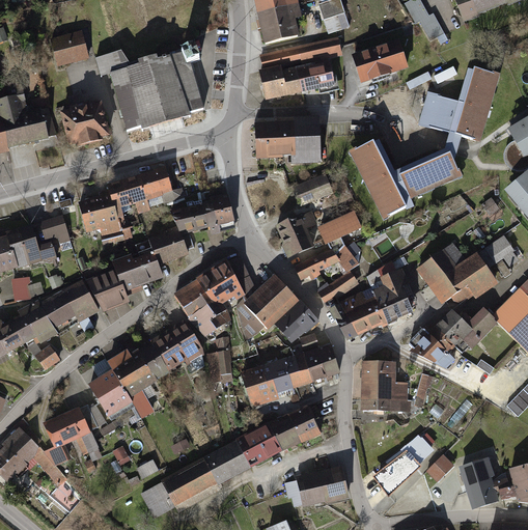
[(253,0),(264,44),(298,35),(294,19),(298,18),(293,0),(253,0)]
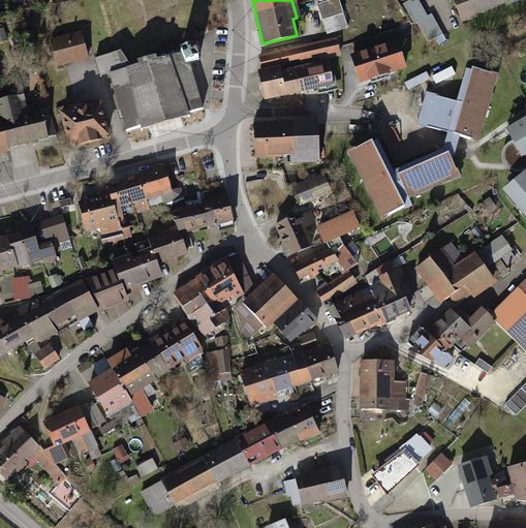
[(327,0),(316,3),(326,33),(348,26),(339,0),(327,0)]
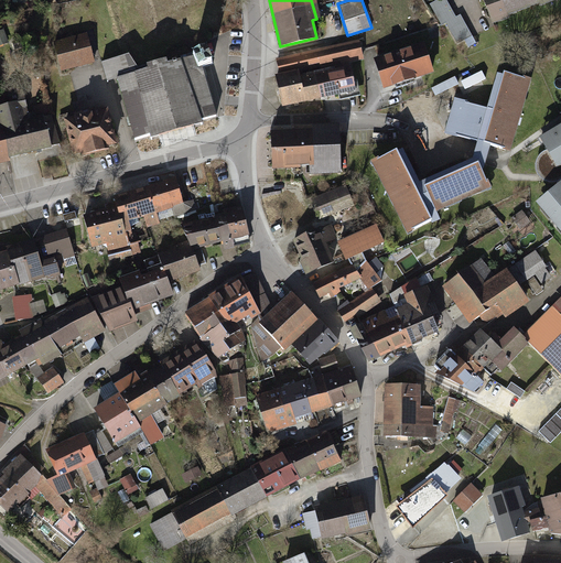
[(454,14),(448,0),(434,0),(430,2),(439,25),(446,22),(455,42),(464,39),(466,44),(474,42),(461,12),(454,14)]
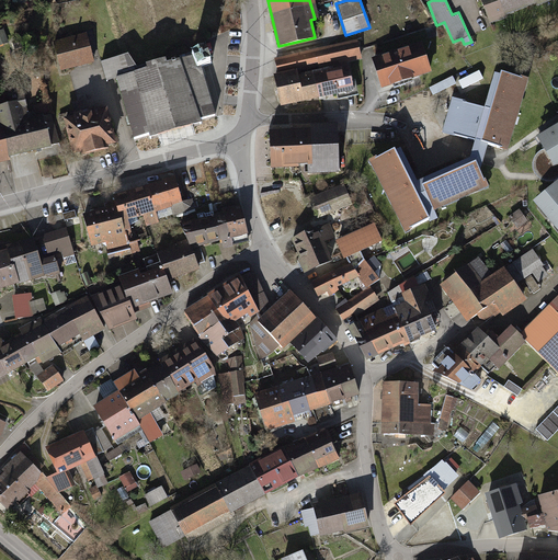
[(482,0),(493,24),(554,0),(482,0)]
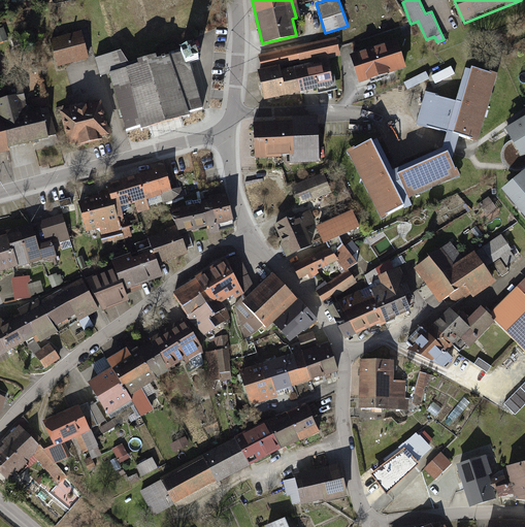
[(79,30),(50,38),(58,66),(88,58),(79,30)]
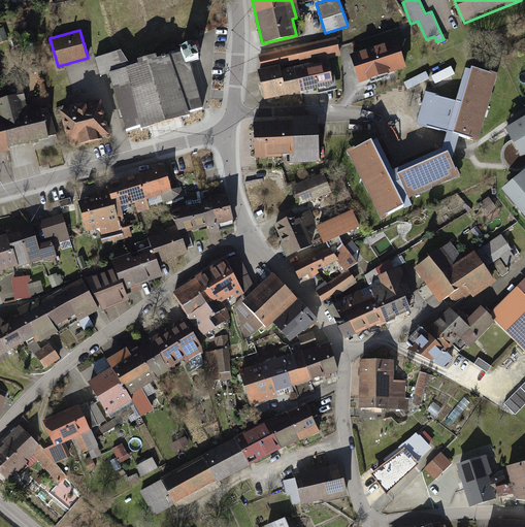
[(335,35),(258,54),(261,67),(299,59),(300,64),(340,55),(335,35)]
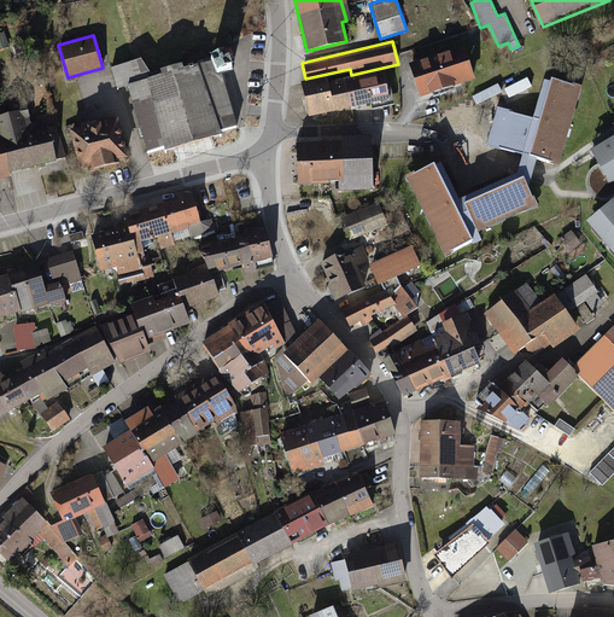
[(467,47),(414,62),(422,92),(475,76),(467,47)]
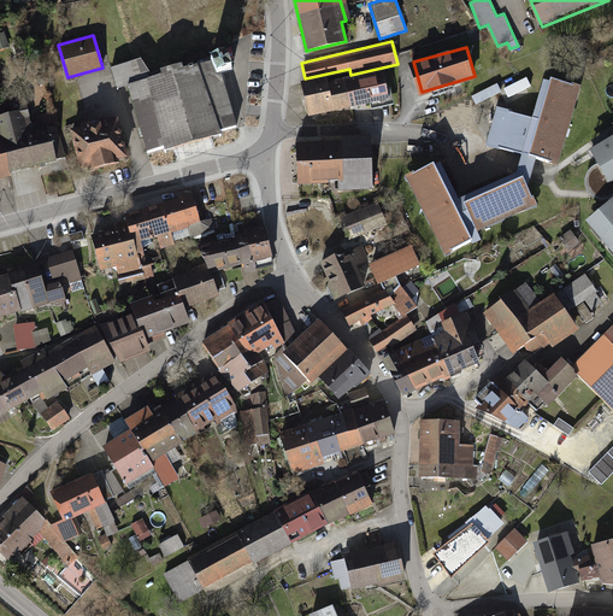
[(113,84),(130,80),(130,84),(125,86),(125,87),(127,87),(146,151),(143,152),(146,153),(147,152),(161,148),(163,153),(165,152),(164,150),(217,134),(217,136),(219,136),(218,132),(234,125),(229,110),(230,110),(229,101),(227,101),(218,72),(230,69),(223,52),(208,59),(208,62),(190,66),(189,65),(187,66),(187,68),(181,70),(178,65),(148,75),(139,59),(108,68),(113,84)]
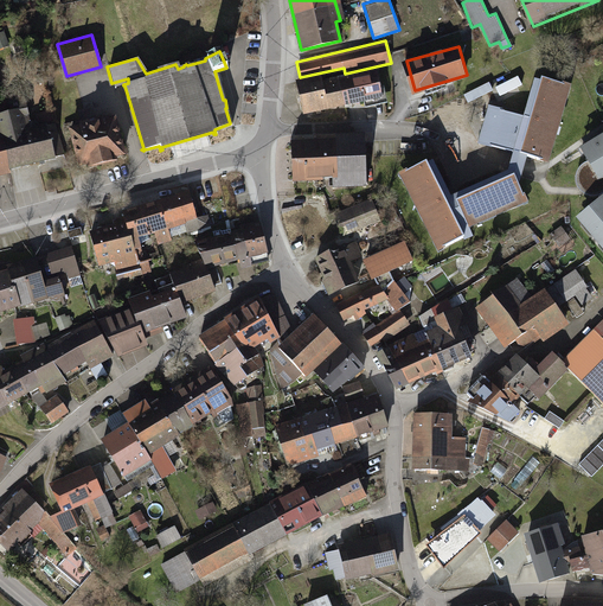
[(360,72),(366,96),(366,100),(384,95),(378,69),(360,72)]
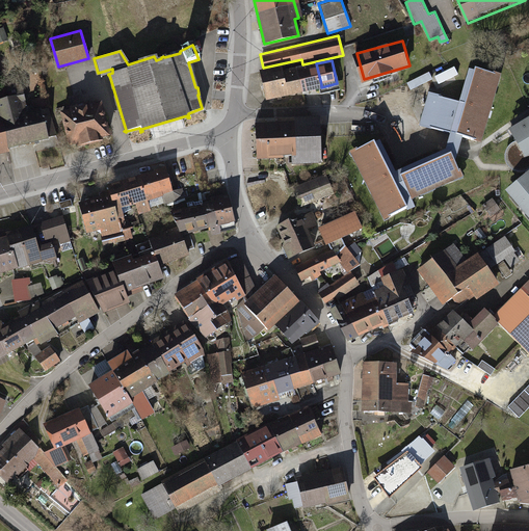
[(321,84),(316,63),(297,68),(302,88),(321,84)]
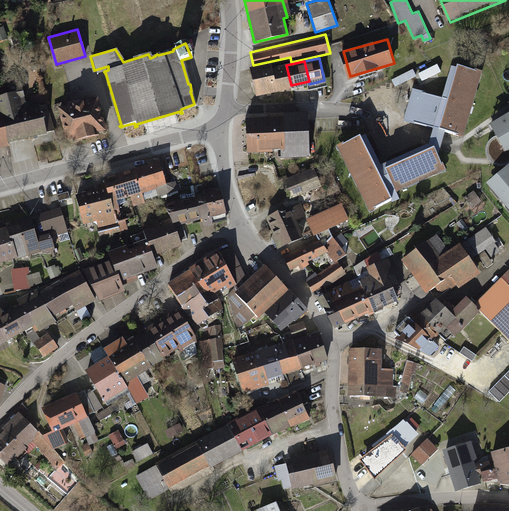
[(291,85),(286,65),(275,67),(274,62),(252,67),(258,93),(291,85)]
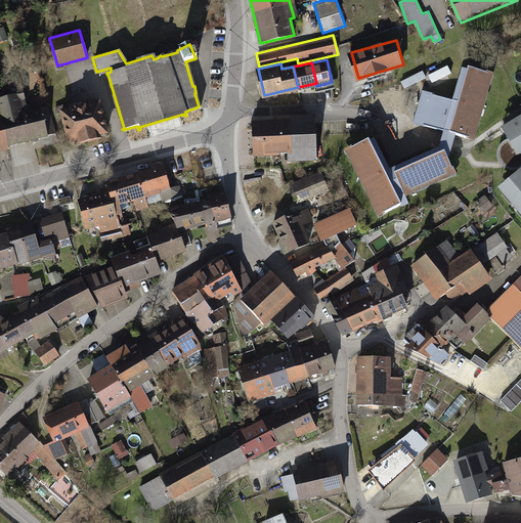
[(431,82),(450,73),(446,64),(427,75),(431,82)]
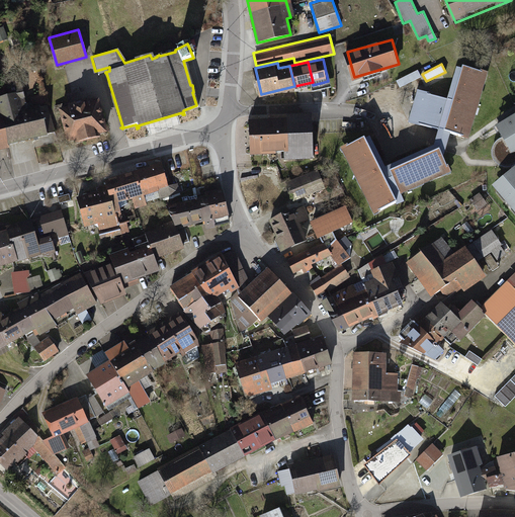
[(373,133),(343,147),(377,217),(412,200),(409,195),(457,172),(449,154),(453,139),(455,127),(475,131),(491,70),(462,65),(453,101),(418,92),(411,118),(442,127),(440,136),(438,144),(390,167),(373,133)]
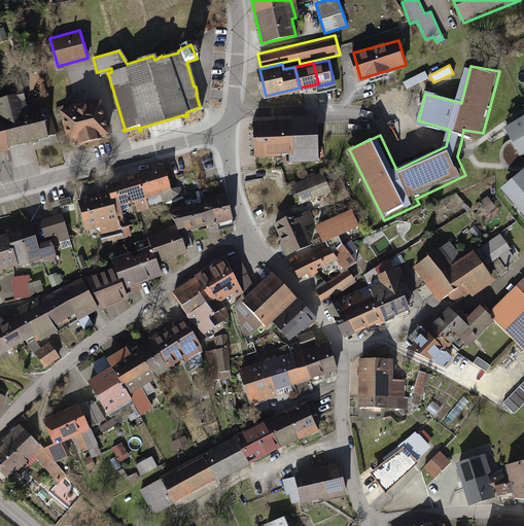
[(16,114),(22,112),(15,94),(0,98),(0,120),(7,144),(24,139),(16,114)]
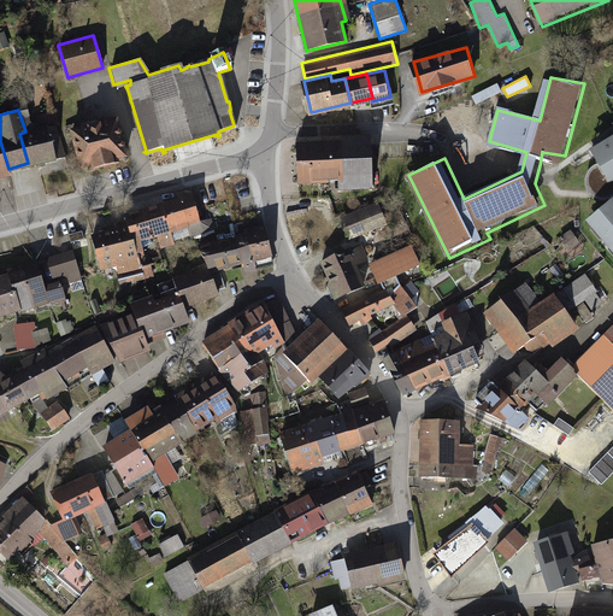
[(19,134),(28,163),(62,156),(49,118),(39,121),(41,128),(25,132),(19,134)]
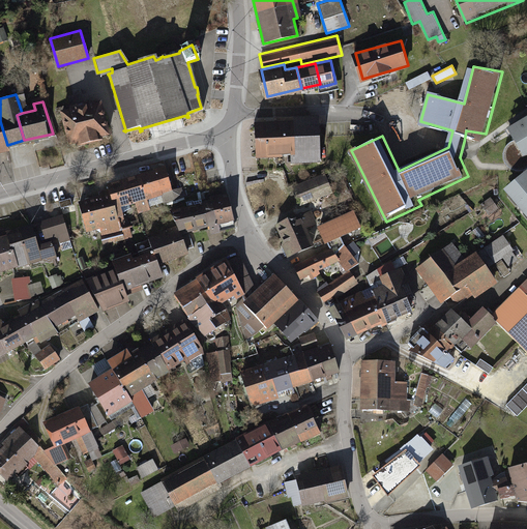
[(97,101),(58,112),(66,143),(75,141),(76,144),(99,138),(98,135),(106,134),(97,101)]
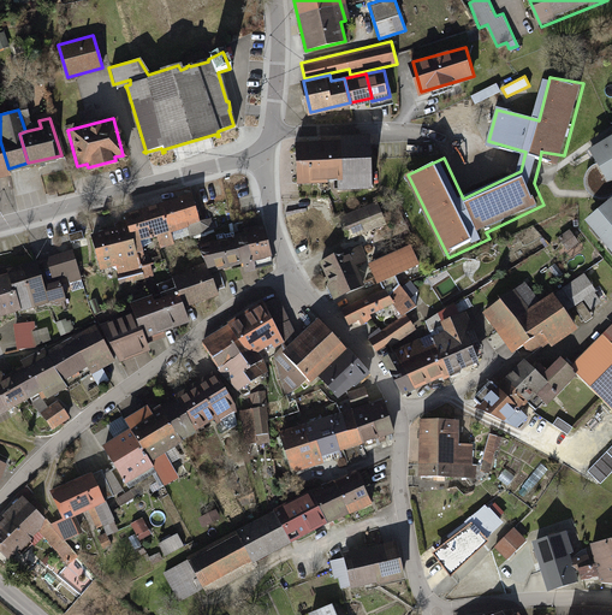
[(340,141),(342,176),(342,184),(369,184),(368,136),(340,136),(340,141)]
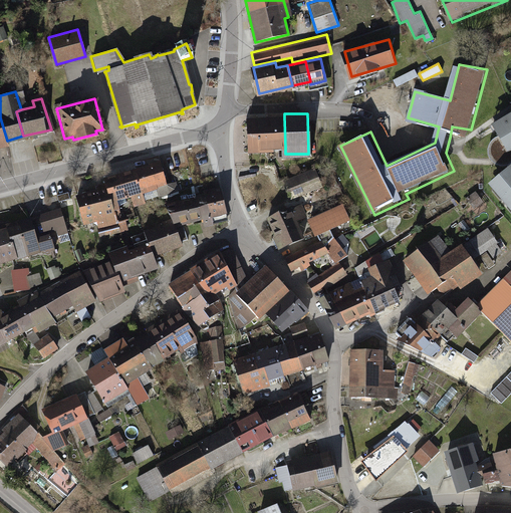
[(510,113),(488,127),(505,156),(510,151),(510,113)]
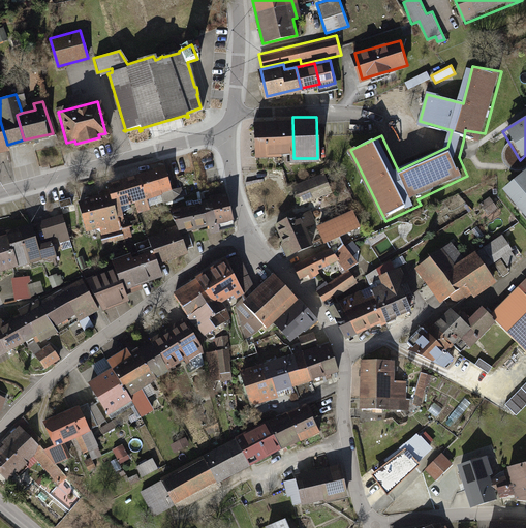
[(294,151),(292,121),(257,122),(257,152),(294,151)]
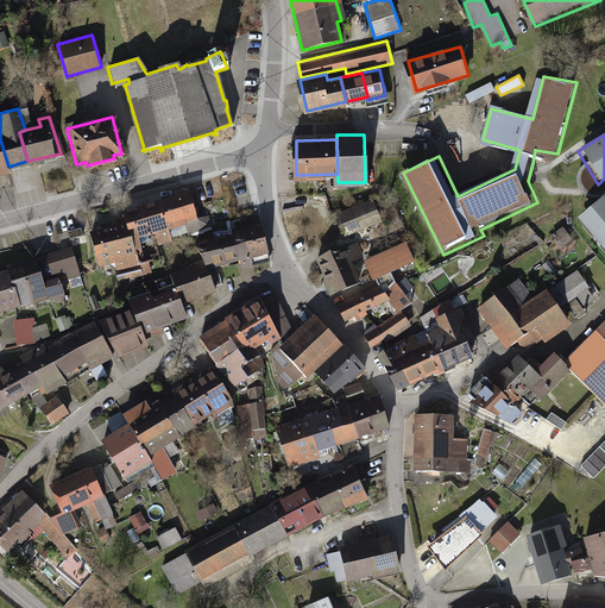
[(158,200),(166,227),(186,221),(195,219),(188,192),(158,200)]
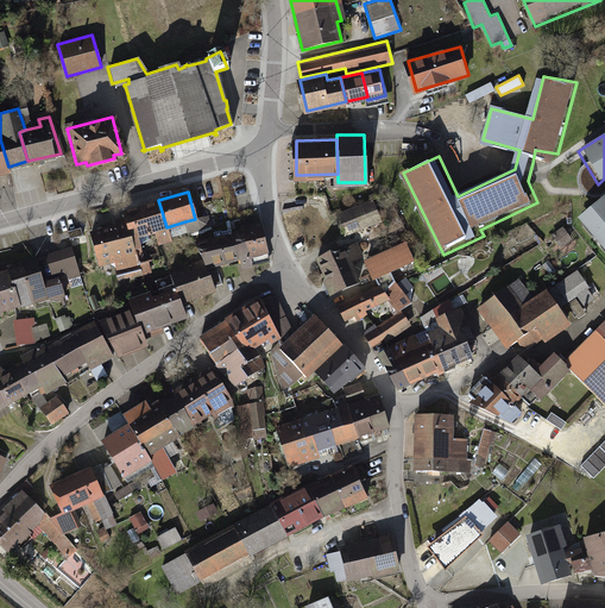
[(604,199),(604,196),(574,221),(604,256),(604,199)]
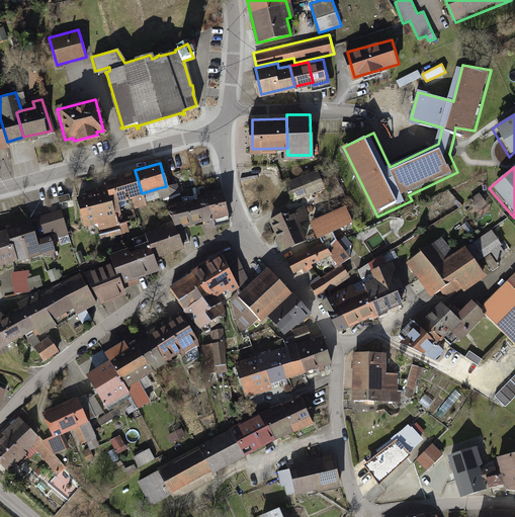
[(319,169),(290,179),(297,198),(326,187),(319,169)]
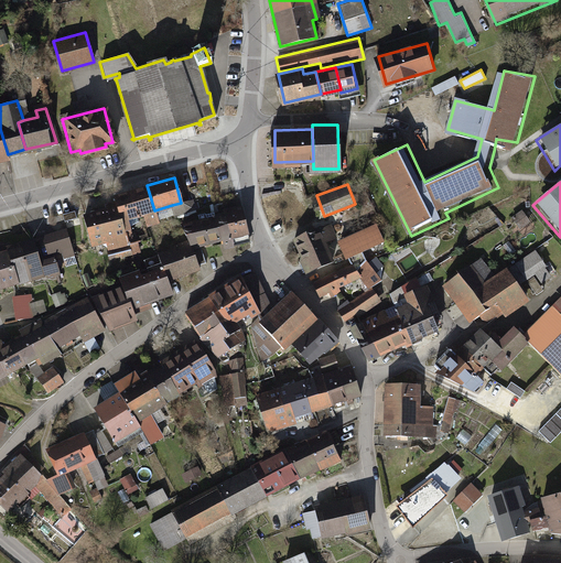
[(154,210),(147,185),(115,194),(116,199),(122,220),(142,215),(146,225),(158,222),(154,210)]
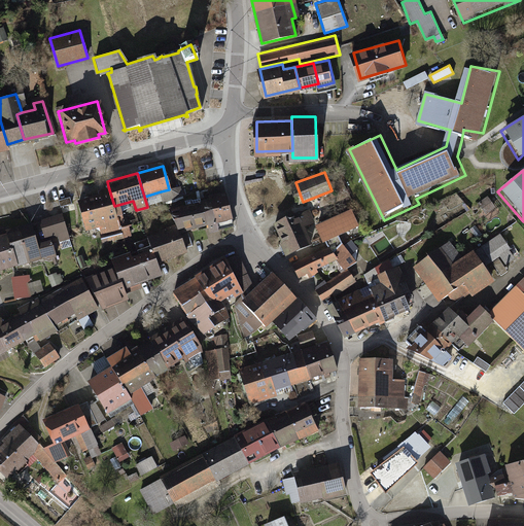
[(114,206),(108,186),(99,189),(100,193),(77,199),(85,229),(101,224),(104,234),(120,229),(114,206)]
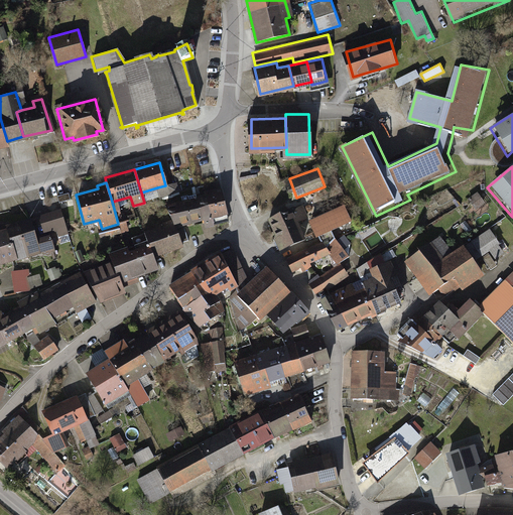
[(174,182),(165,185),(157,187),(160,197),(177,191),(174,182)]
